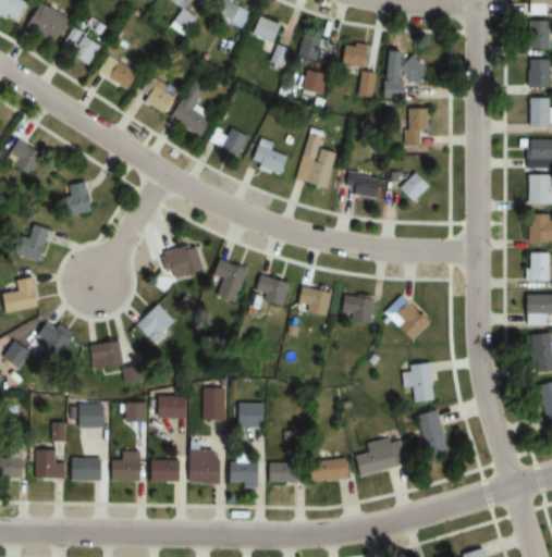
[(23,0),(0,0),(0,11),(17,23),(29,3),(23,0)]
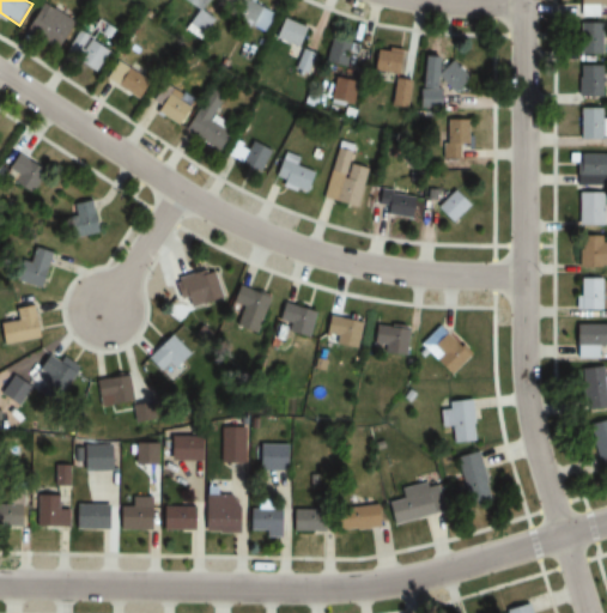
[(182,0),(183,0),(205,11),(210,0),(182,0)]
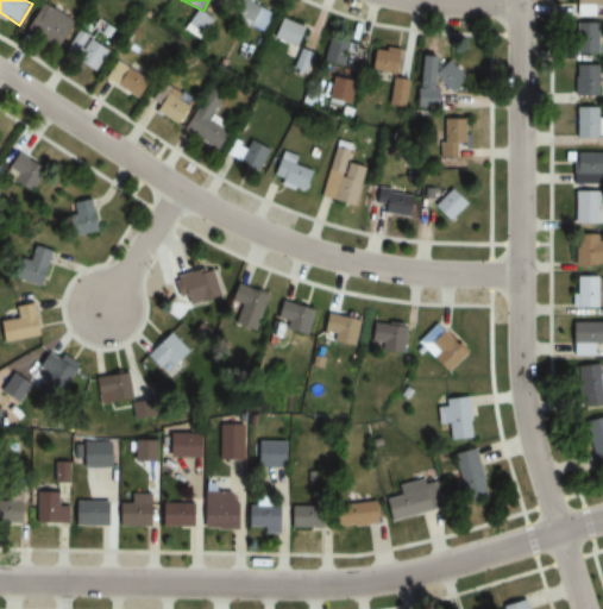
[(239,0),(231,17),(267,33),(276,12),(250,0),(239,0)]
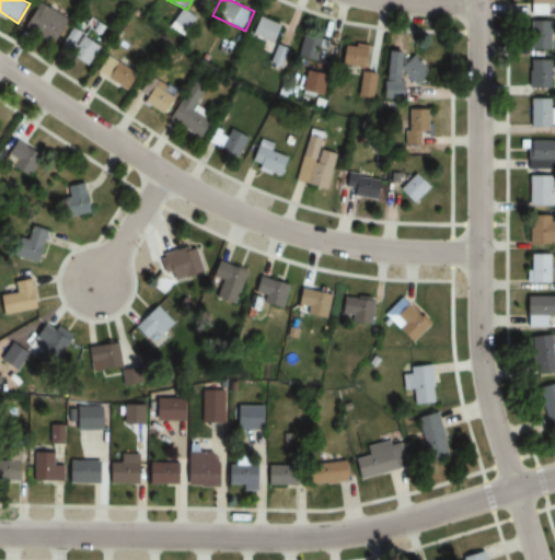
[(55,46),(71,21),(42,2),(25,26),(55,46)]
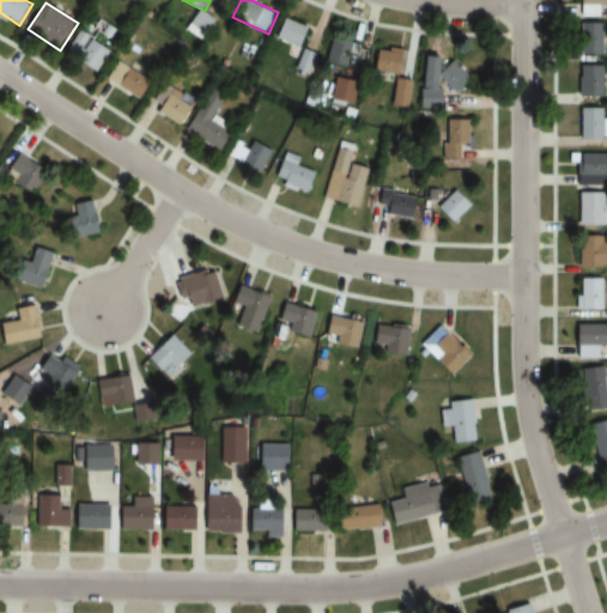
[(275,36),(301,47),(309,28),(285,16),(275,36)]
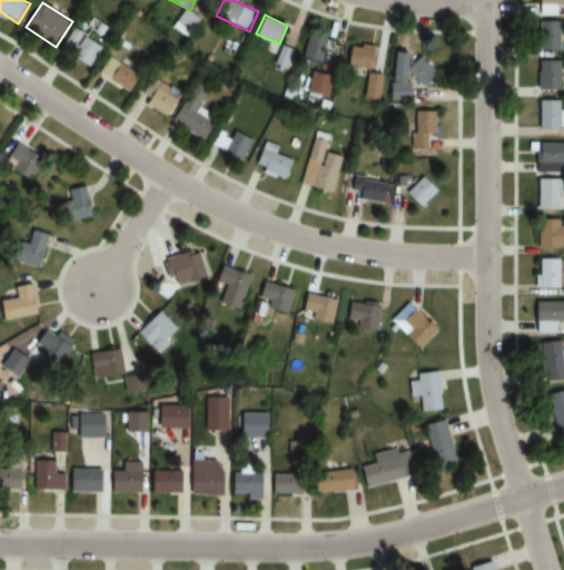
[(106,47),(90,38),(98,25),(85,16),(63,49),(92,68),(106,47)]
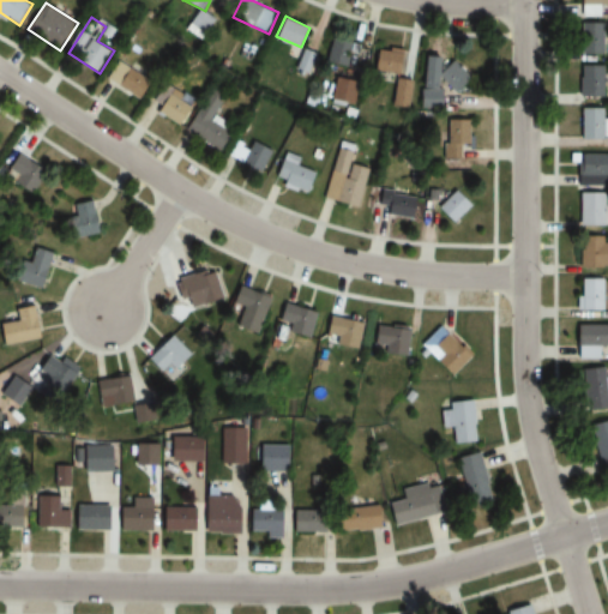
[(587,54),(607,54),(607,24),(587,24),(587,54)]
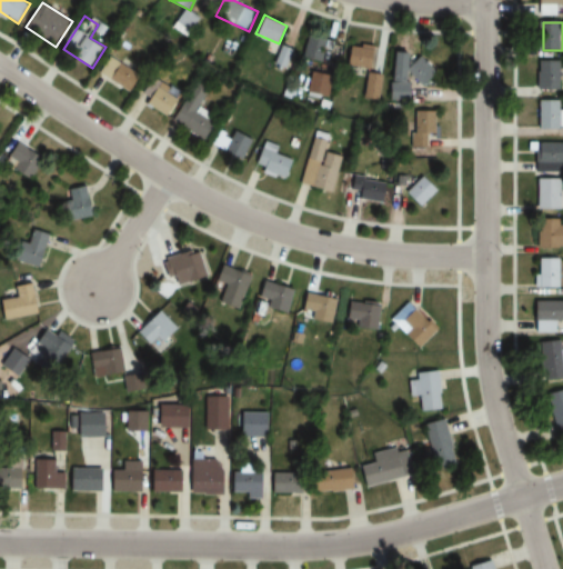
[(331,42),(310,36),(303,57),(325,63),(331,42)]
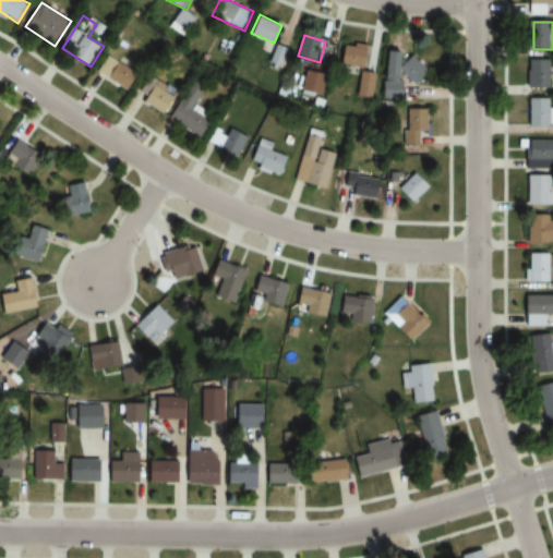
[(368,68),(369,43),(345,41),(344,67),(368,68)]
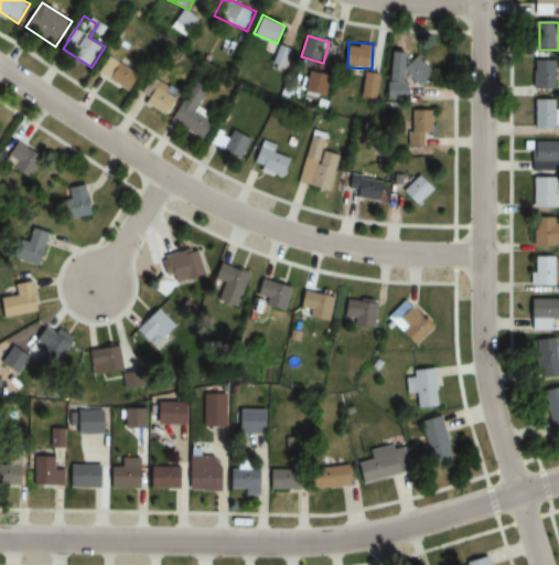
[(405,99),(406,78),(428,80),(429,55),(390,54),(388,98),(405,99)]
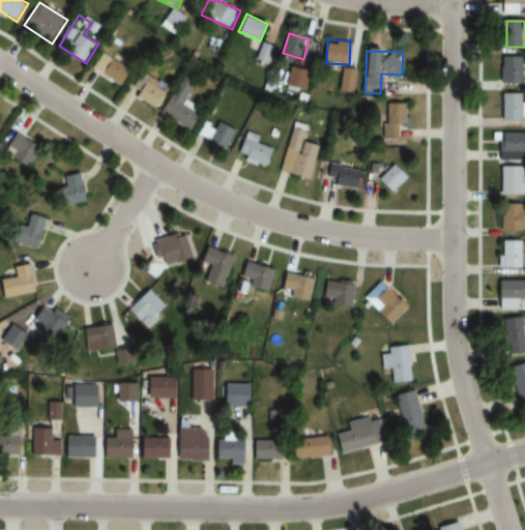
[(92,68),(119,85),(129,68),(104,52),(92,68)]
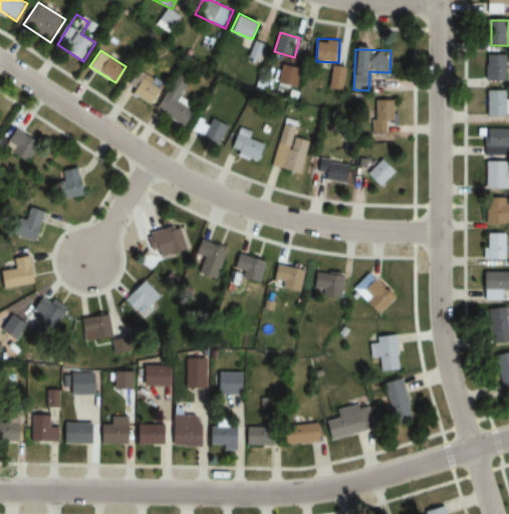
[(508,81),(508,54),(488,54),(488,81),(508,81)]
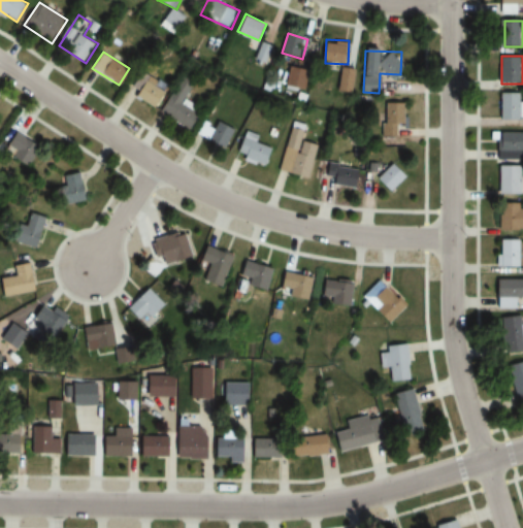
[(308,69),(290,66),(286,85),(304,89),(308,69)]
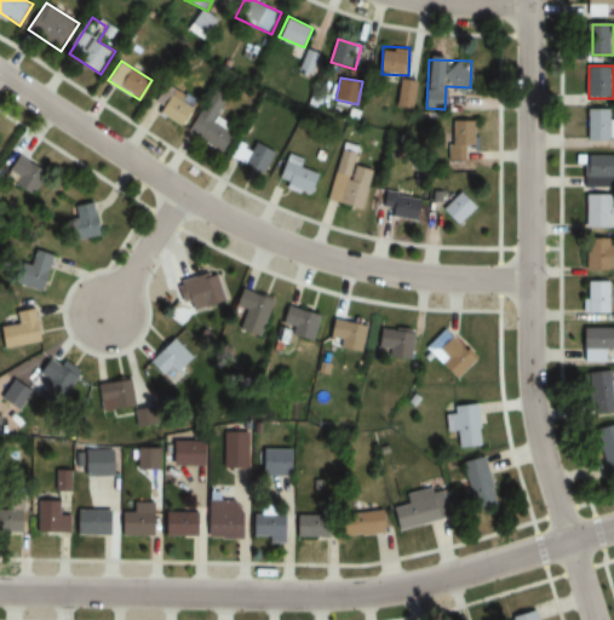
[(401,107),(418,107),(418,81),(401,81),(401,107)]
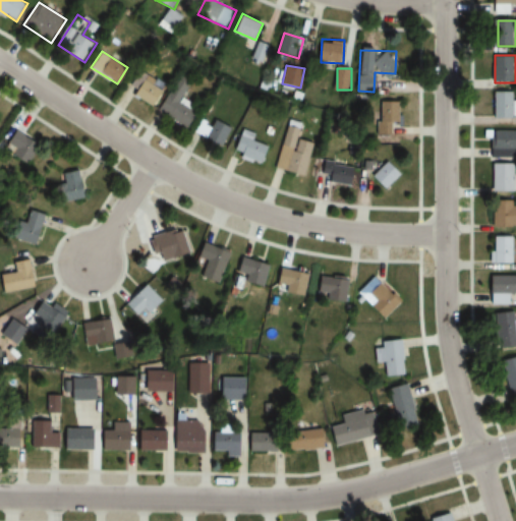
[(128,91),(152,105),(164,87),(141,71),(128,91)]
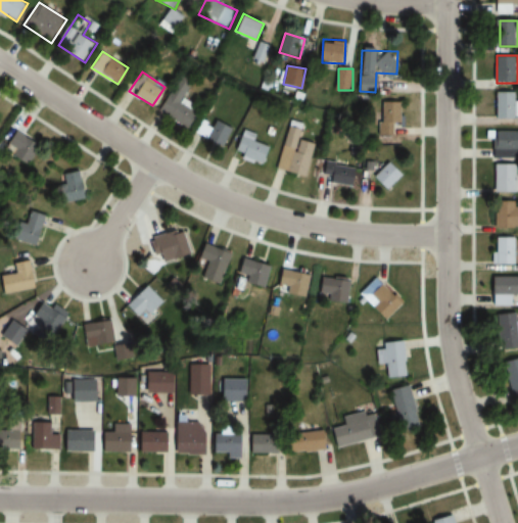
[(183,101),(195,83),(183,75),(158,111),(186,129),(197,110),(183,101)]
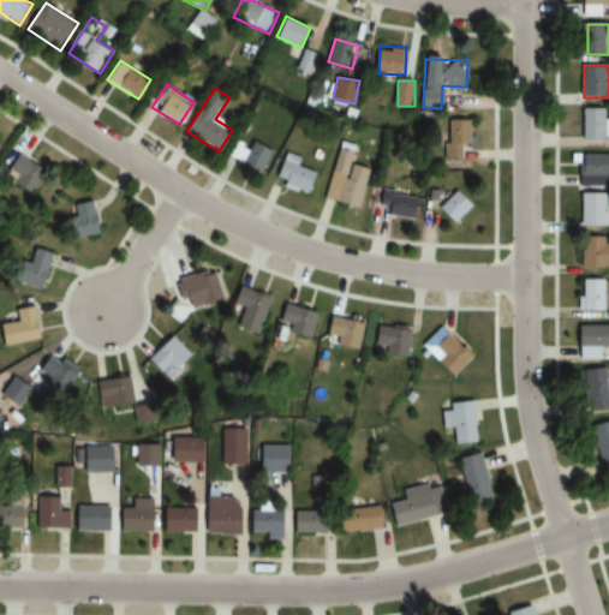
[(584,138),(608,138),(608,124),(607,124),(607,108),(585,108),(584,138)]
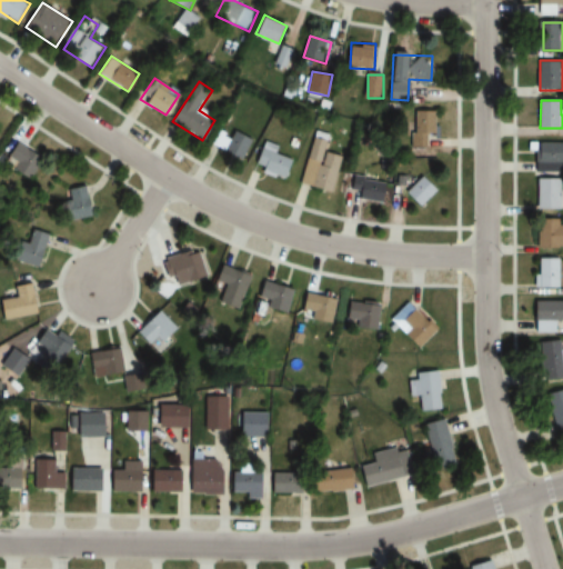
[(435,110),(414,110),(414,147),(435,147),(435,110)]
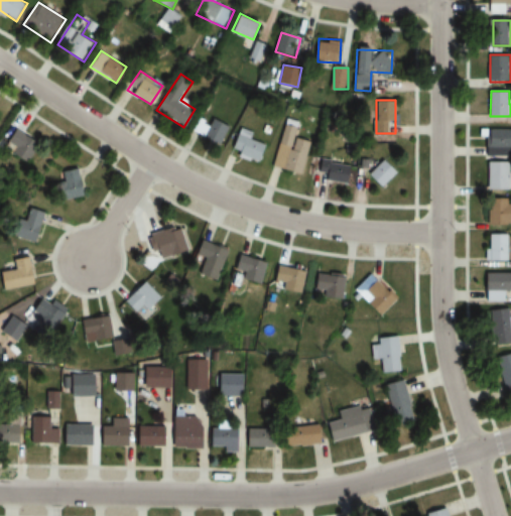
[(214,118),(211,122),(202,117),(194,131),(220,146),(230,127),(214,118)]
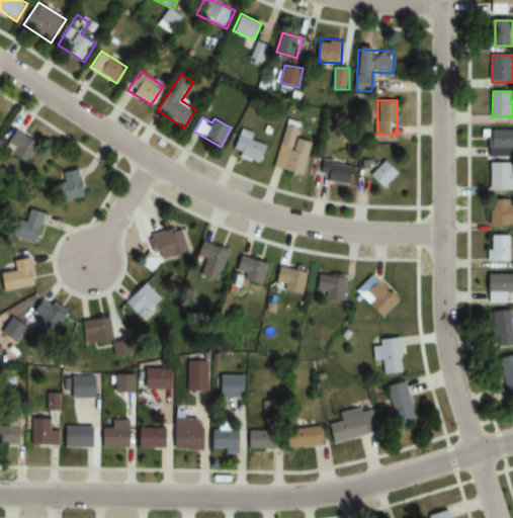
[(275,168),(306,176),(314,142),(297,138),(302,122),(288,119),(275,168)]
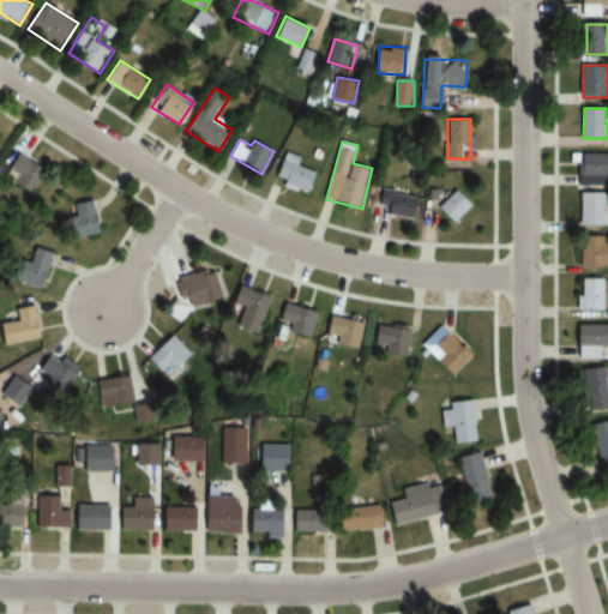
[(4,174),(32,196),(49,175),(19,152),(4,174)]
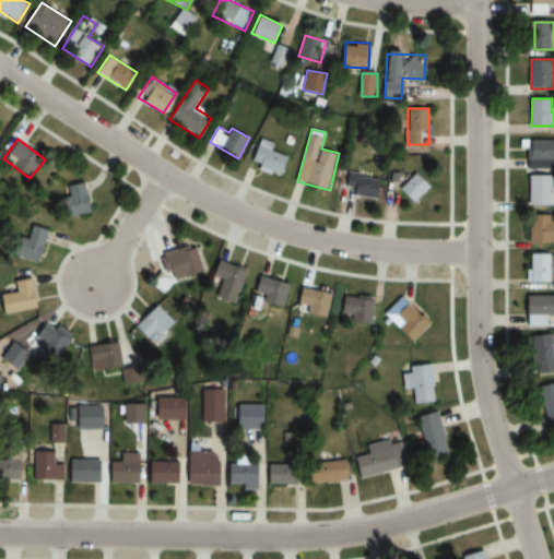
[(273,152),(275,143),(259,139),(252,168),(286,176),(291,156),(273,152)]
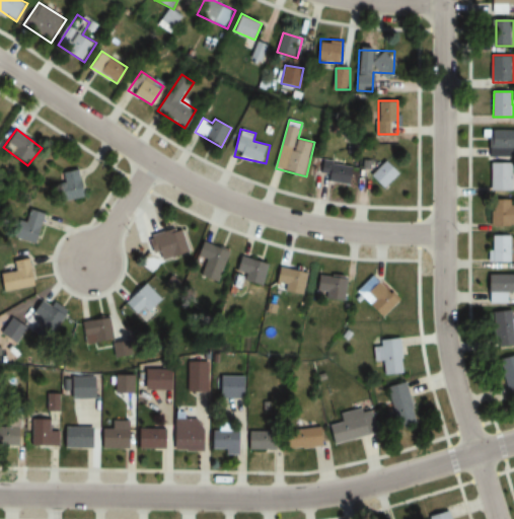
[(513,130),(491,130),(491,157),(513,156),(513,130)]
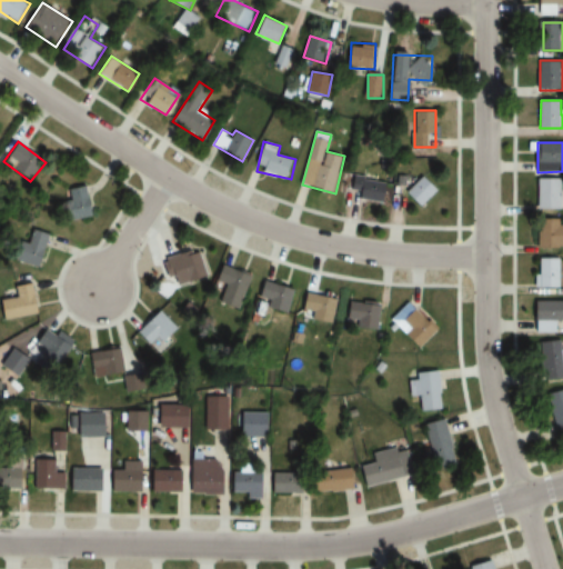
[(406,192),(421,207),(439,190),(423,176),(406,192)]
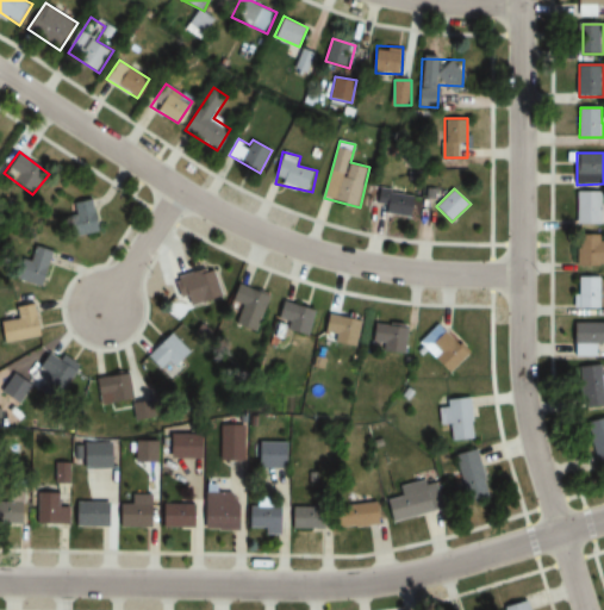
[(415,191),(384,191),(384,216),(415,216),(415,191)]
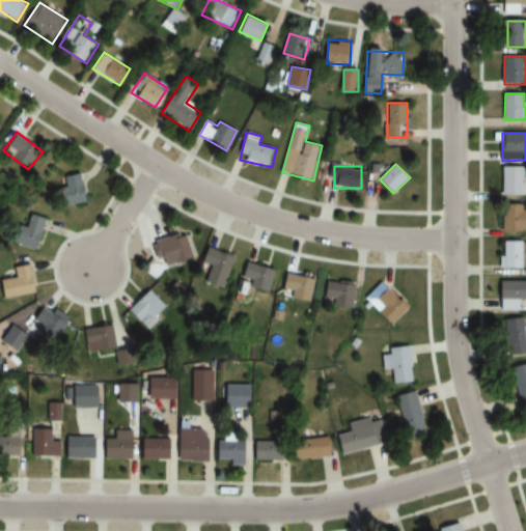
[(525,166),(503,166),(503,195),(525,195),(525,166)]
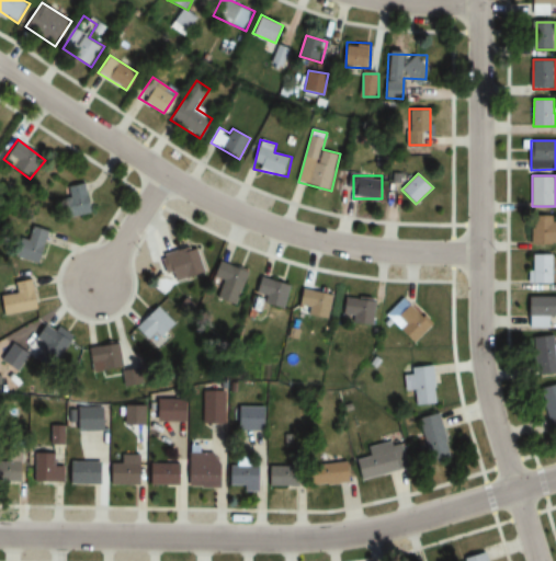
[(93,189),(69,183),(64,213),(87,218),(93,189)]
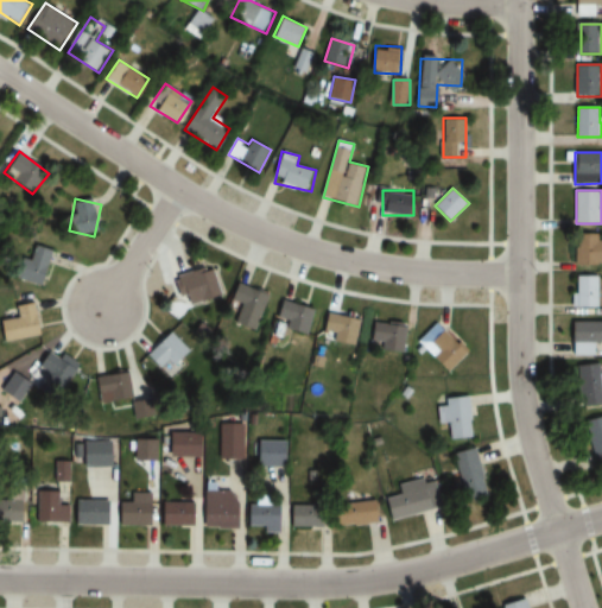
[(601,239),(577,240),(577,265),(601,264),(601,239)]
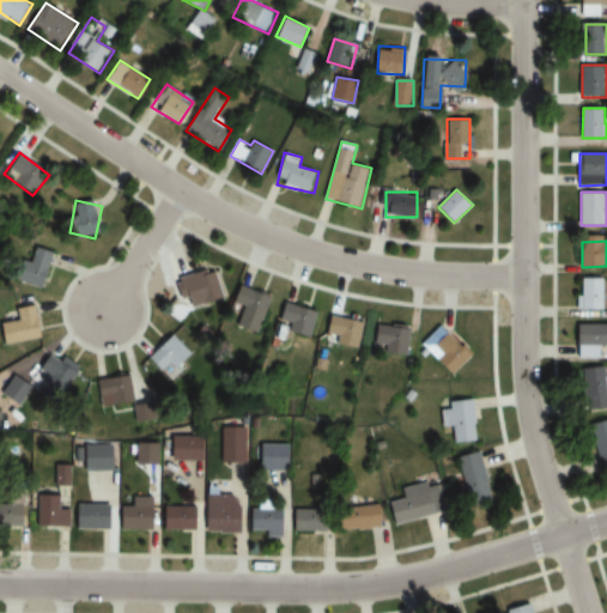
[(22,254),(13,278),(43,289),(56,253),(36,246),(31,258),(22,254)]
